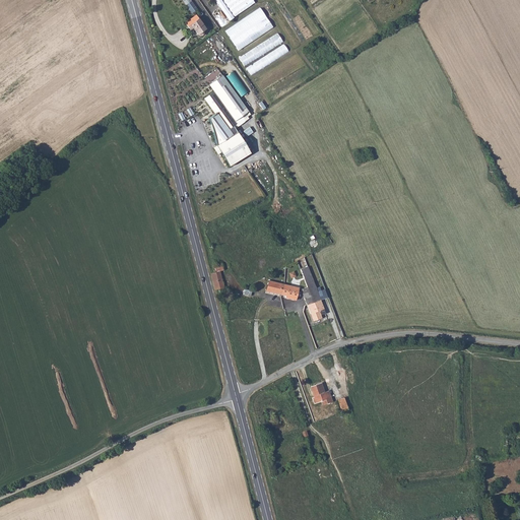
[(190,0),(182,0),(192,12),(197,8),(190,0)]
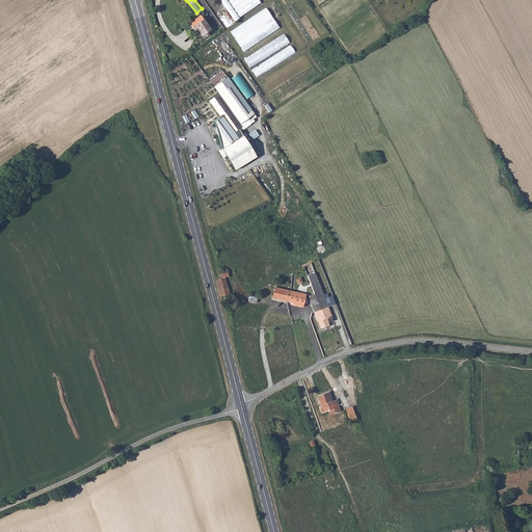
[(259,0),(220,0),(235,20),(261,2),(259,0)]
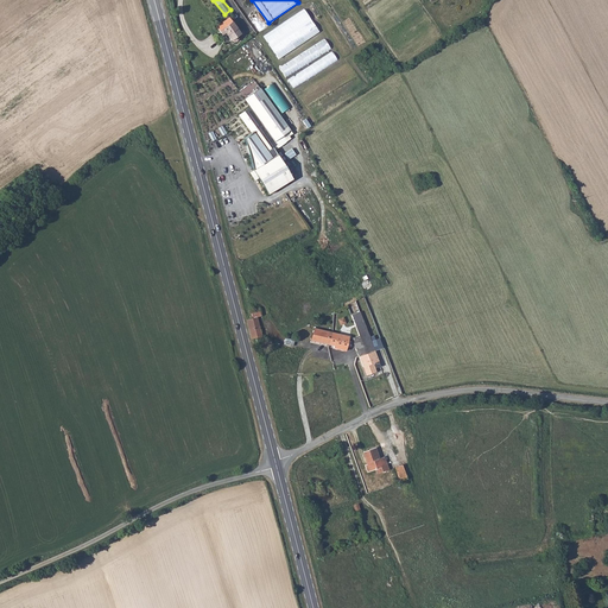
[(305,8),(264,35),(278,57),(320,32),(305,8)]
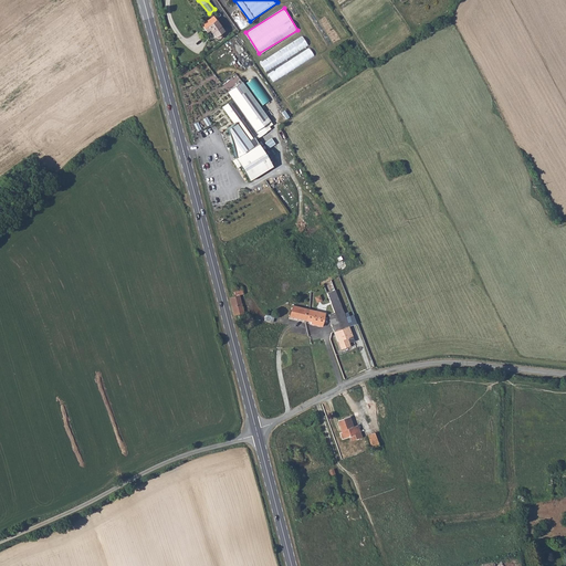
[(208,27),(209,29),(213,37),(217,38),(220,37),(220,35),(220,33),(223,31),(212,16),(201,24),(205,29),(208,27)]
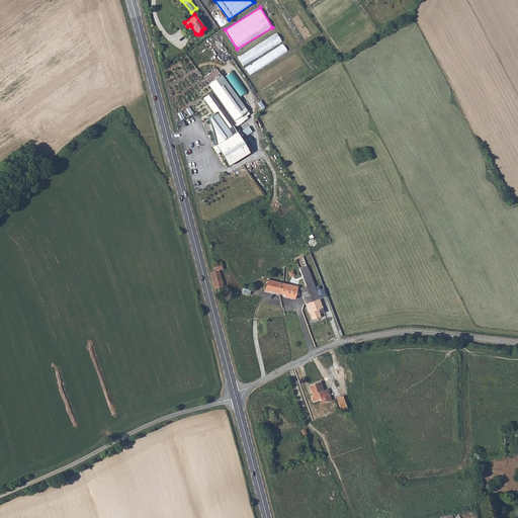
[(271,60),(276,57),(274,55),(277,53),(279,56),(288,51),(284,45),(268,55),(271,60)]
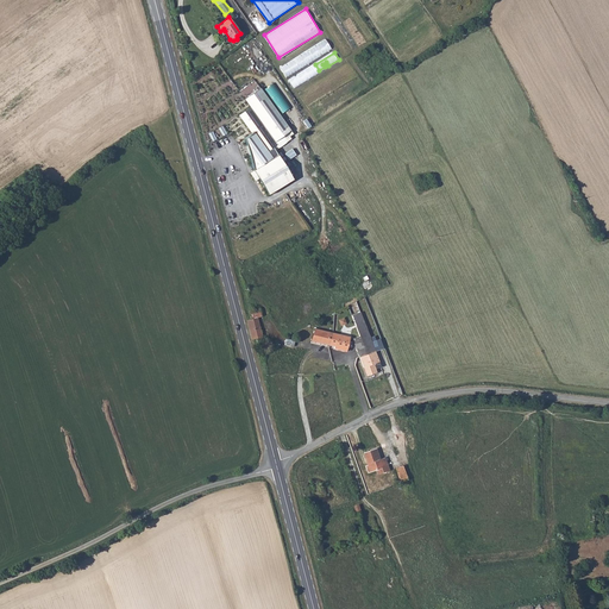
[(294,58),(281,67),(287,76),(301,68),(294,58)]
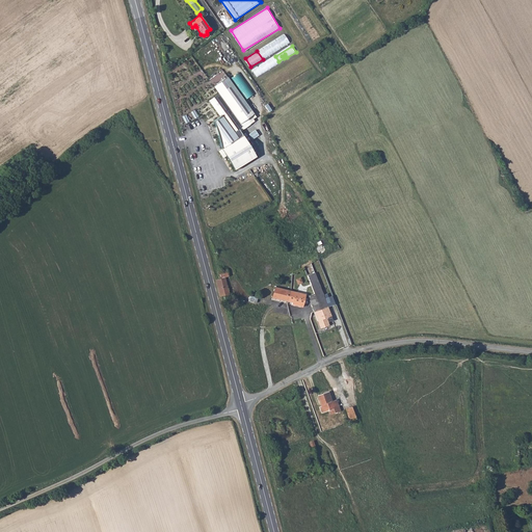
[(219,92),(233,82),(228,76),(214,86),(219,92)]
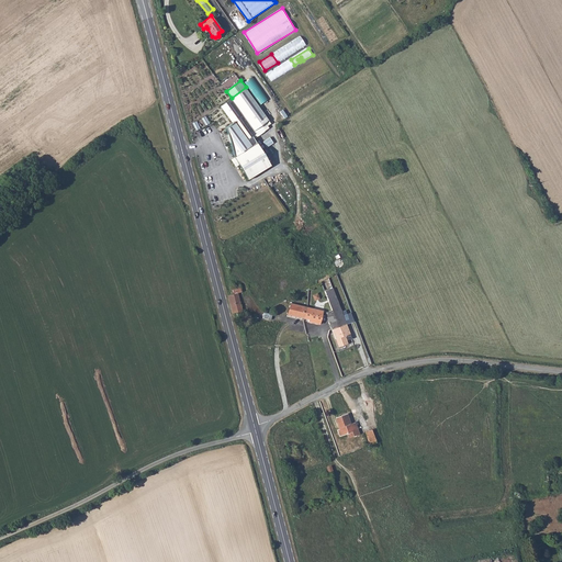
[(244,163),(255,177),(270,165),(271,164),(274,161),(256,137),(270,126),(269,124),(268,124),(267,125),(266,123),(270,119),(246,87),(232,98),(221,105),(234,122),(227,127),(239,156),(236,157),(242,165),(244,163)]
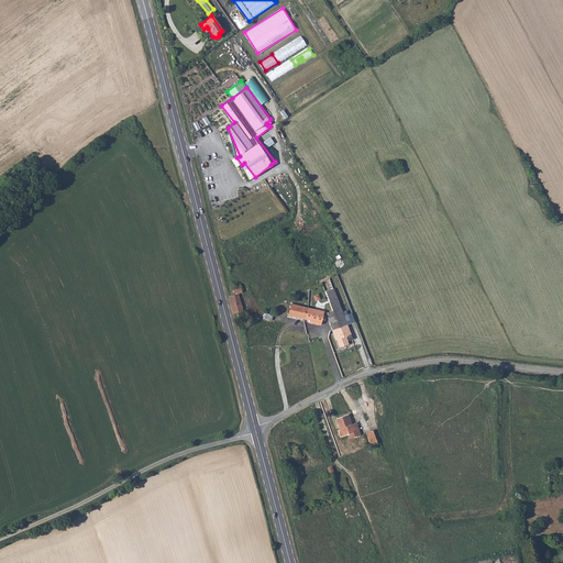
[(335,276),(330,278),(342,308),(348,305),(335,276)]
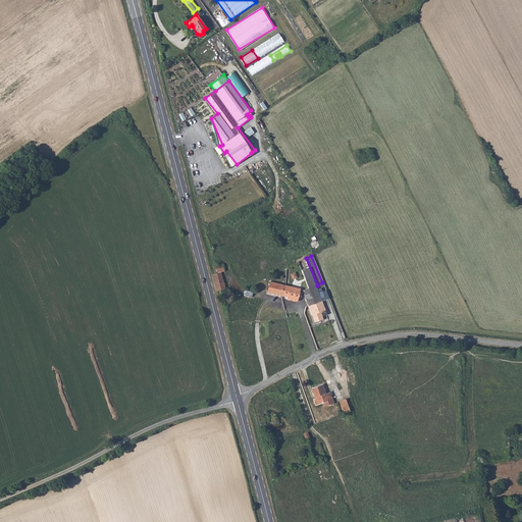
[(317,285),(306,258),(306,259),(316,285),(317,285)]
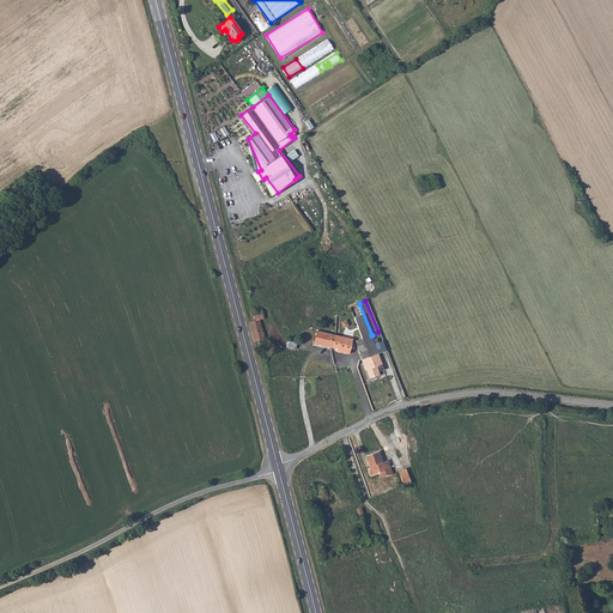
[(371,335),(359,304),(350,308),(364,345),(365,350),(359,353),(366,370),(382,364),(371,335)]
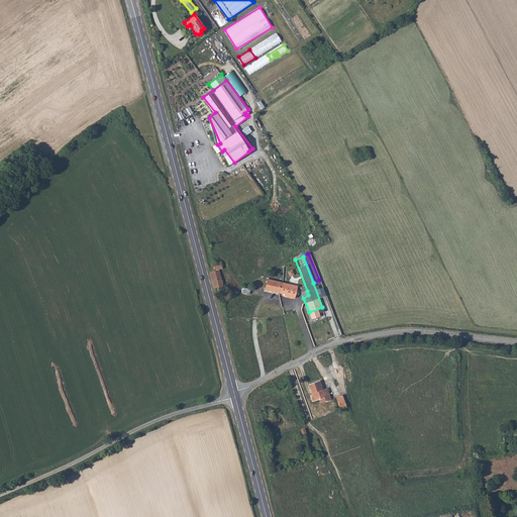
[(220,261),(211,263),(214,270),(218,269),(222,268),(220,261)]
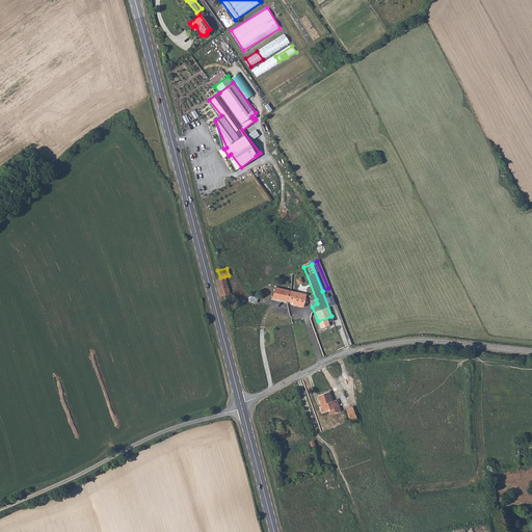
[(220,296),(223,296),(229,294),(224,276),(220,277),(216,280),(220,296)]
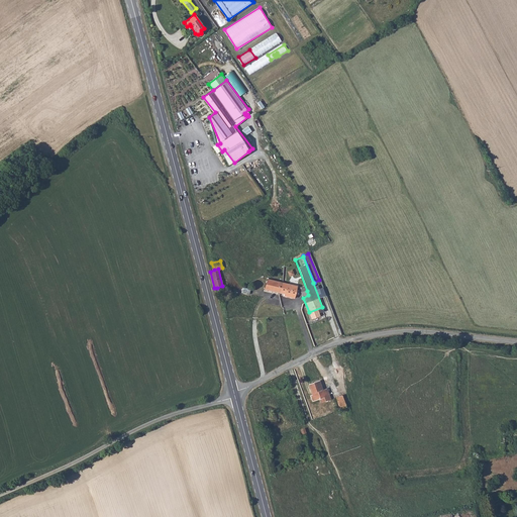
[(264,288),(279,292),(281,282),(267,278),(264,288)]
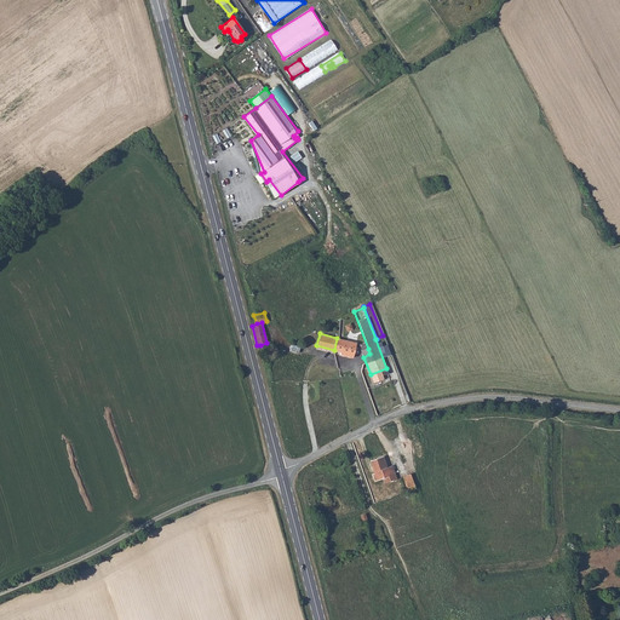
[(337,338),(334,350),(338,351),(338,354),(351,357),(355,343),(337,338)]
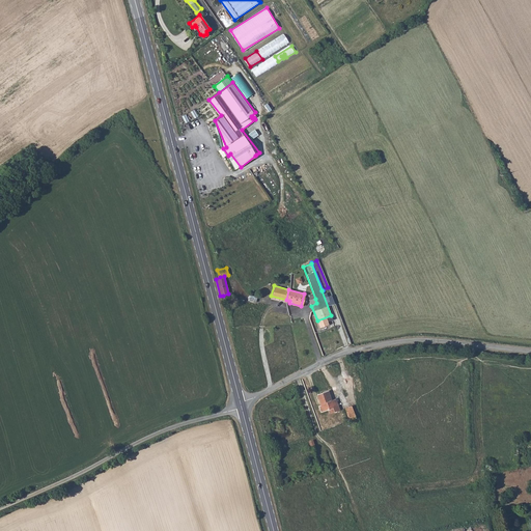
[(333,409),(334,412),(340,410),(336,399),(332,401),(329,391),(318,395),(322,406),(319,407),(322,413),(328,410),(333,409)]
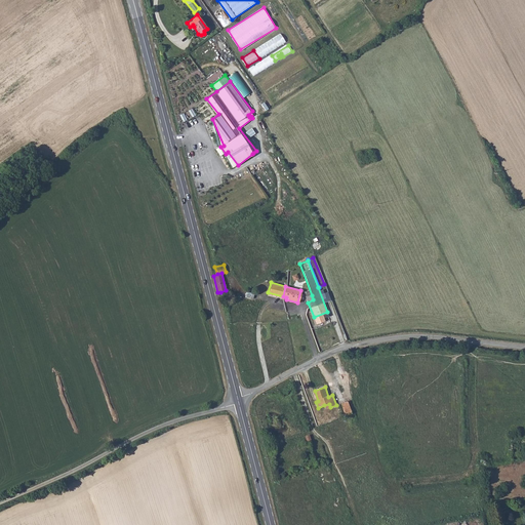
[(353,414),(348,402),(342,404),(348,416),(353,414)]
